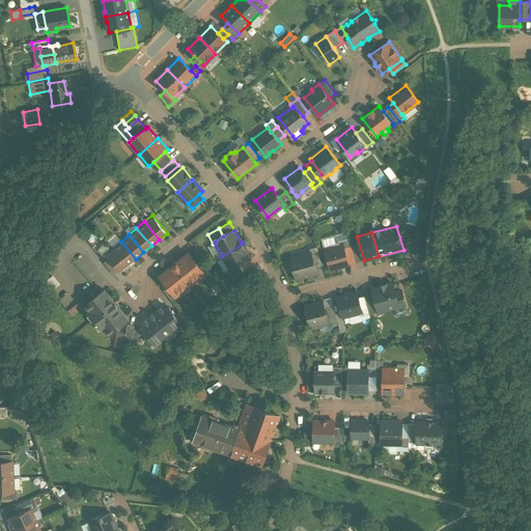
[(350,239),(338,242),(339,245),(342,245),(344,248),(352,247),(350,239)]
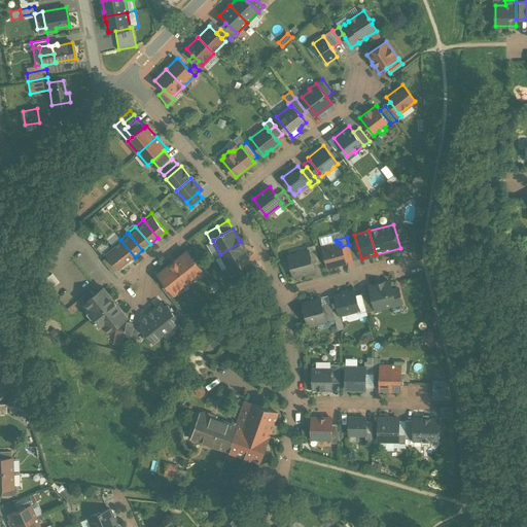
[(135,257),(120,240),(112,246),(127,264),(135,257)]
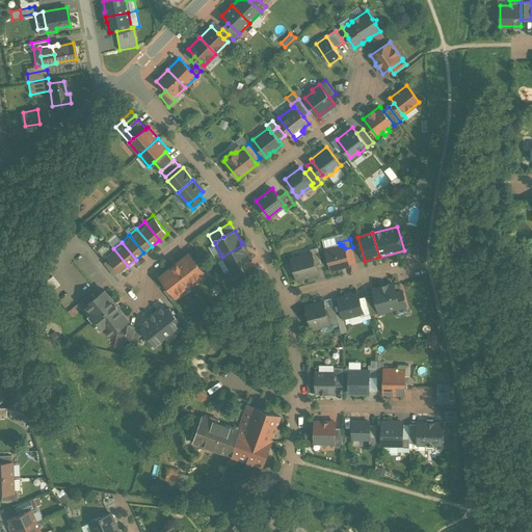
[(222,257),(215,243),(213,244),(208,247),(215,261),(222,257)]
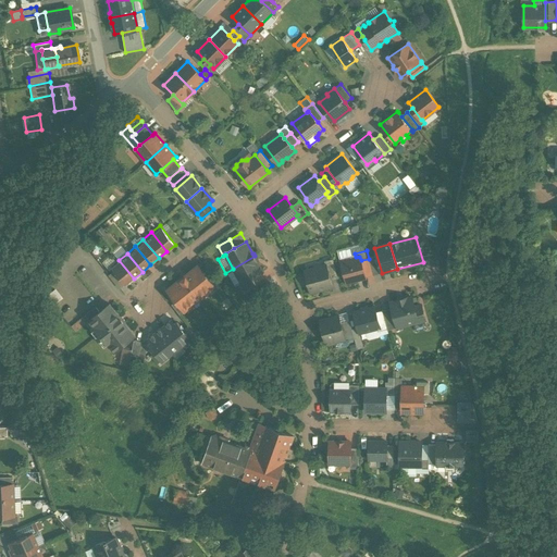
[(255,256),(233,269),(242,283),(251,279),(262,272),(256,260),(257,260),(257,259),(255,256)]
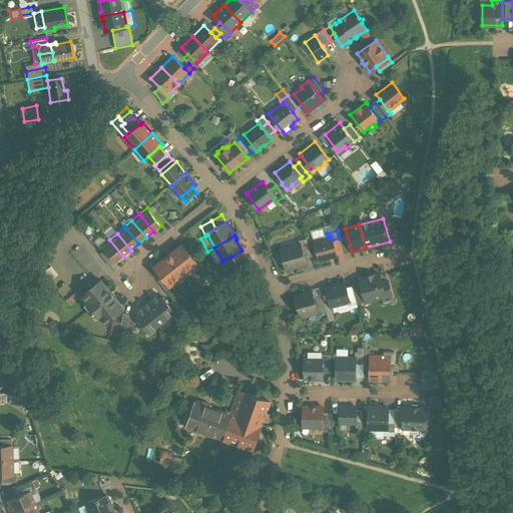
[(328,236),(323,238),(321,237),(315,239),(314,241),(315,247),(317,248),(320,260),(337,255),(333,239),(331,236),(328,236)]
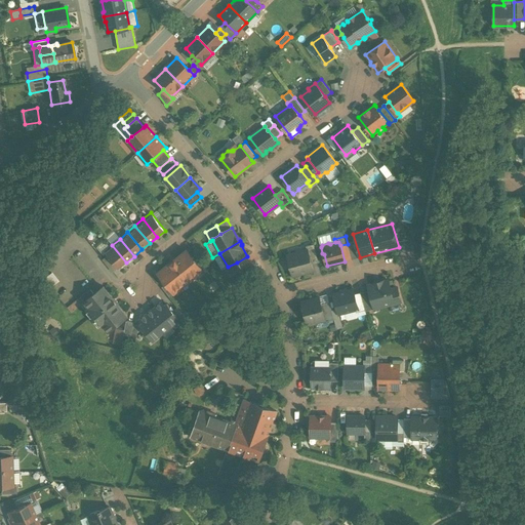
[(314,244),(306,246),(307,250),(308,250),(311,265),(318,263),(314,244)]
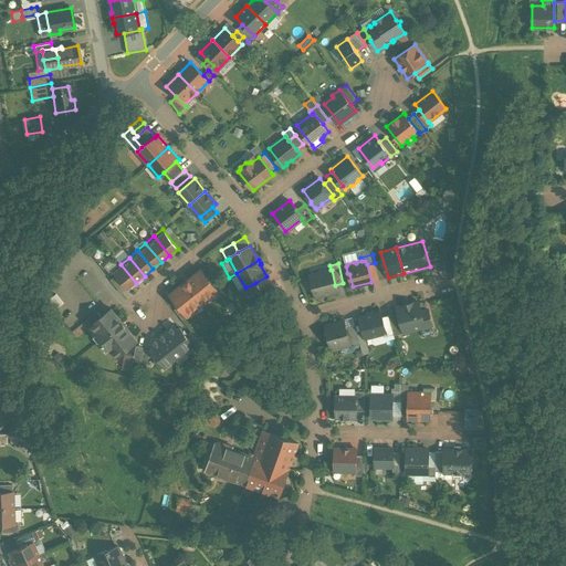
[(136,283),(121,264),(113,272),(127,290),(136,283)]
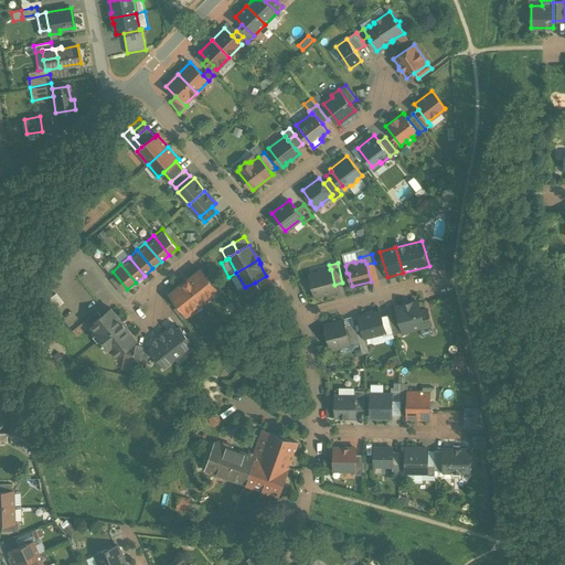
[(201,269),(188,280),(188,279),(183,284),(170,294),(179,305),(187,315),(187,313),(194,308),(195,308),(210,297),(209,296),(216,289),(201,269)]
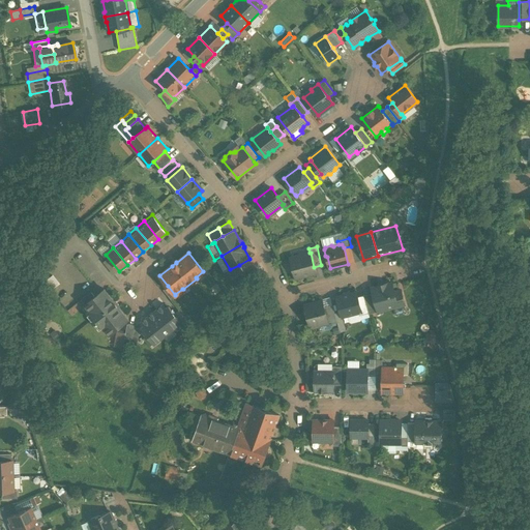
[(310,253),(290,258),(295,277),(316,272),(314,267),(311,253),(310,253)]
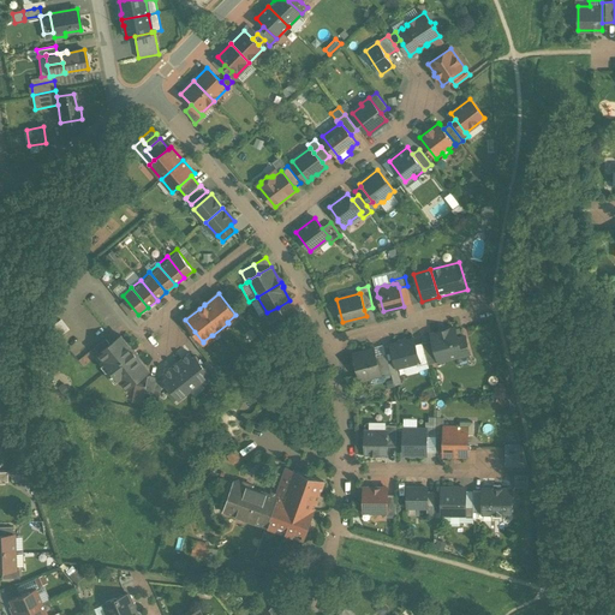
[(278,308),(267,312),(264,314),(270,323),(282,316),(278,308)]
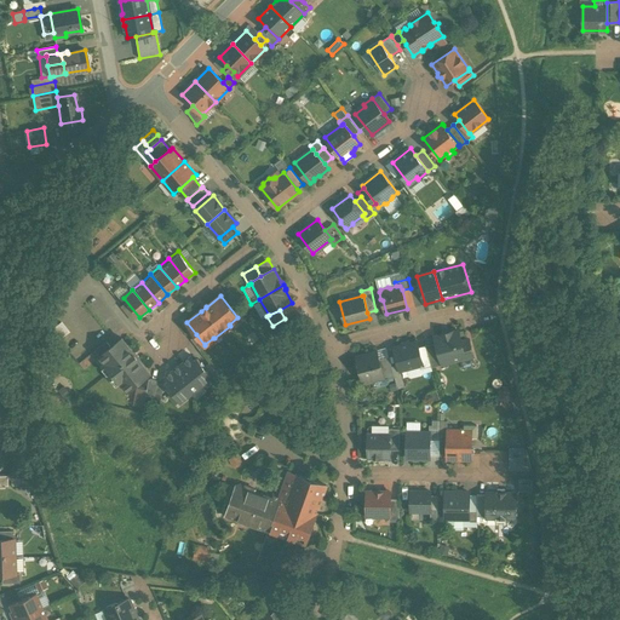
[(63,322),(52,328),(58,339),(69,332),(63,322)]
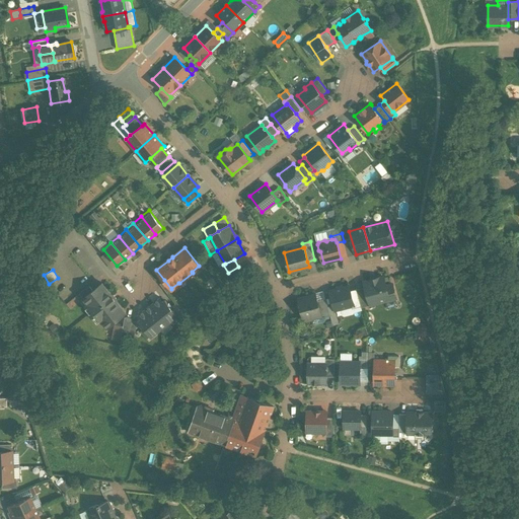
[(382,278),(378,279),(378,278),(369,281),(365,282),(364,282),(365,287),(370,304),(395,297),(392,285),(386,286),(383,277),(382,277),(382,278)]
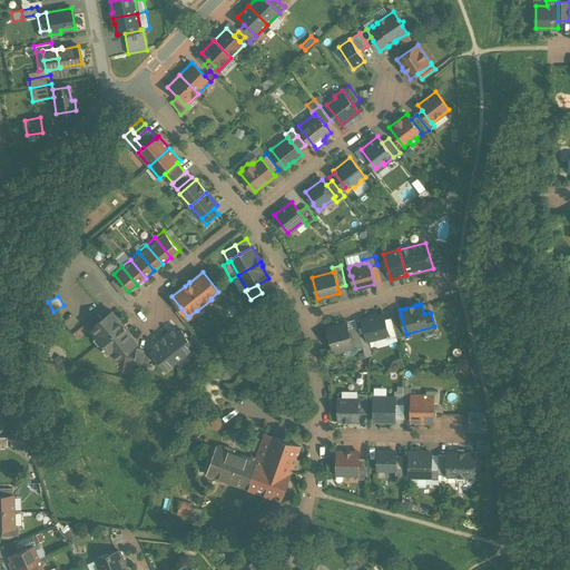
[(180,307),(175,312),(184,323),(189,318),(188,316),(188,317),(180,307)]
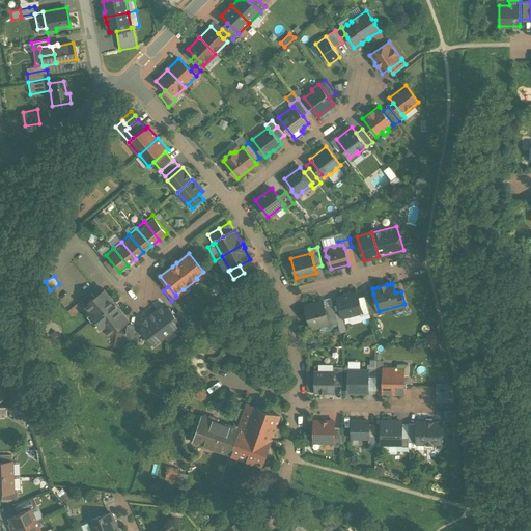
[(96,319),(117,305),(116,303),(115,303),(105,290),(94,298),(85,305),(85,306),(89,311),(96,319)]
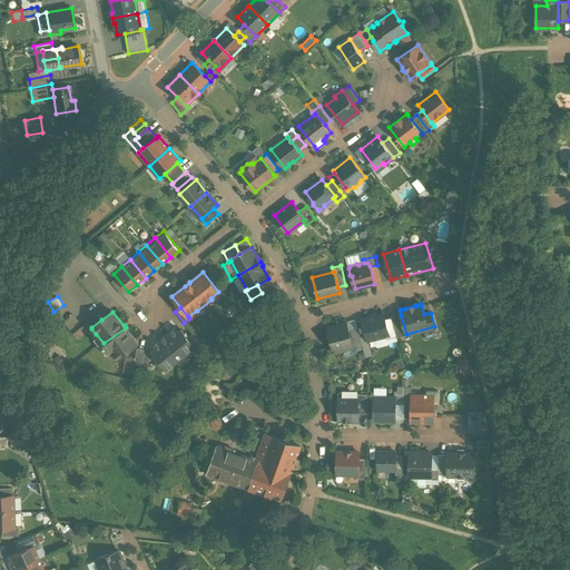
[(97,314),(87,323),(91,328),(91,327),(101,320),(97,314)]
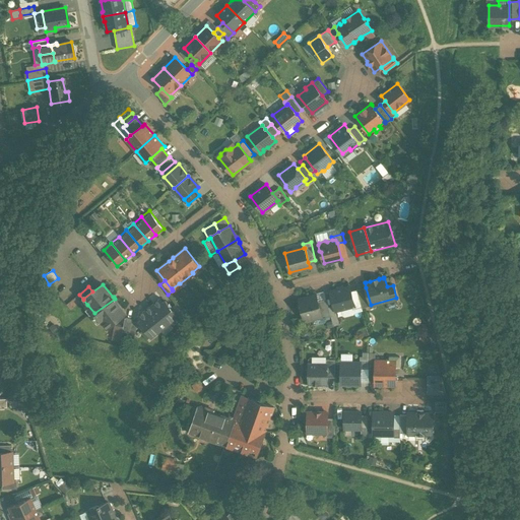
[(349,286),(330,291),(335,311),(351,307),(354,306),(351,291),(349,286)]
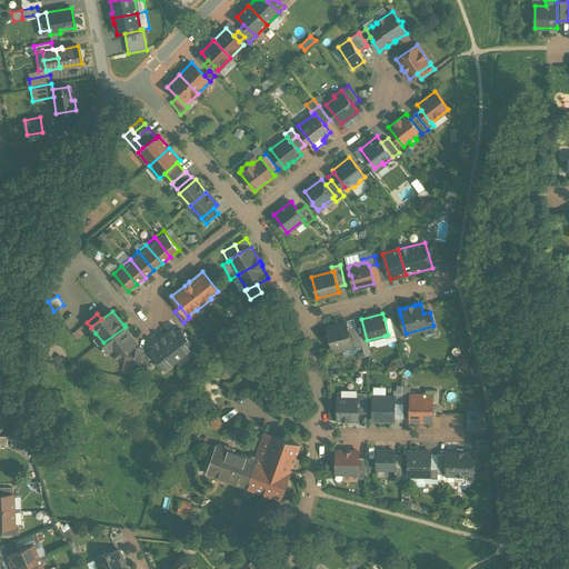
[(400,315),(390,317),(396,336),(396,337),(407,335),(406,333),(400,315)]
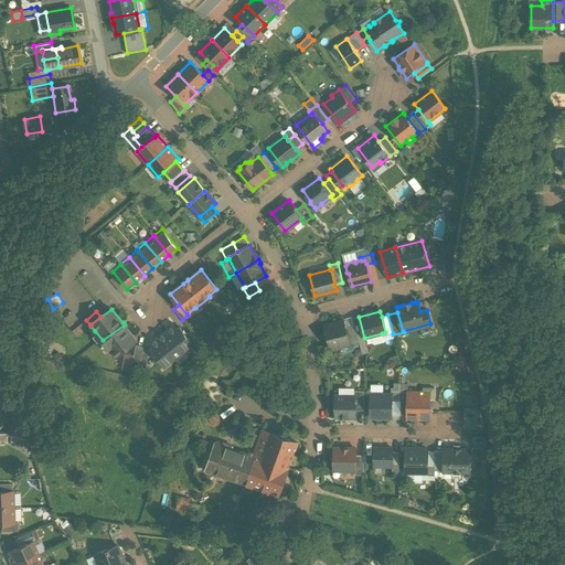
[(387,315),(382,317),(385,332),(382,333),(383,336),(393,333),(387,315)]
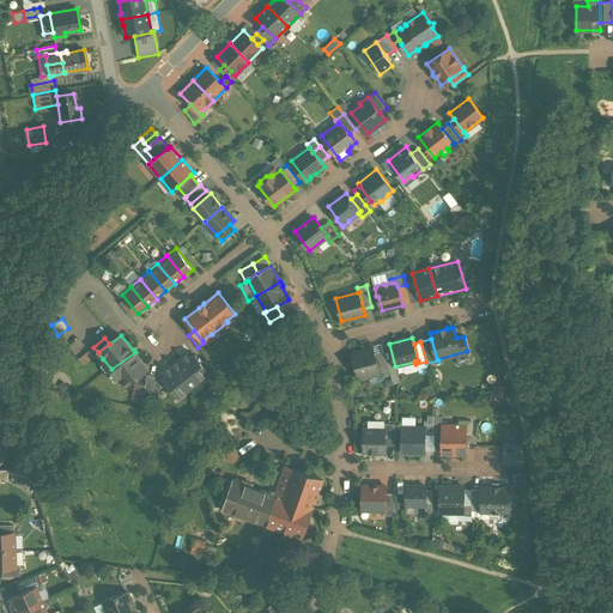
[(372,349),(352,353),(359,378),(360,378),(363,380),(368,377),(369,376),(378,374),(380,372),(375,356),(372,349)]
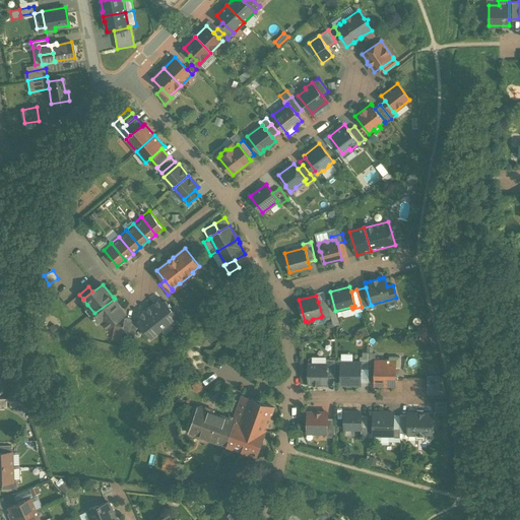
[(115,299),(94,313),(103,323),(107,328),(126,314),(116,301),(116,300),(115,299)]
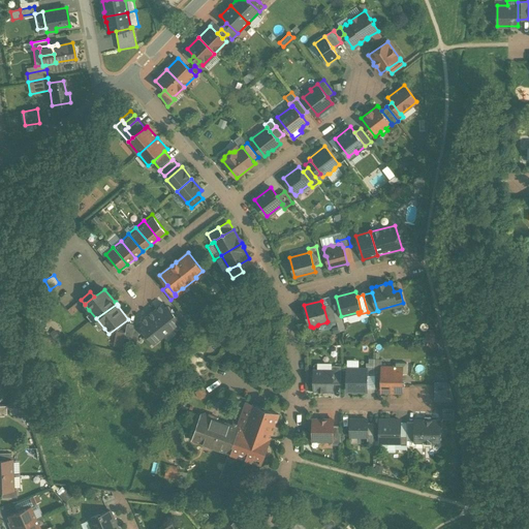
[(151,313),(167,333),(181,322),(181,321),(174,313),(168,306),(165,308),(163,304),(151,313)]
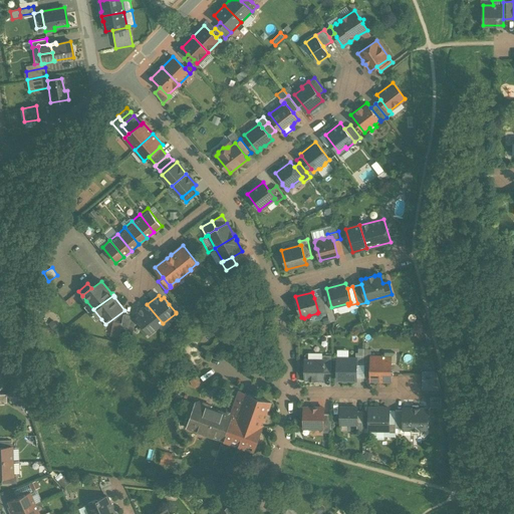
[(322,296),(314,298),(318,312),(317,313),(318,315),(326,313),(322,296)]
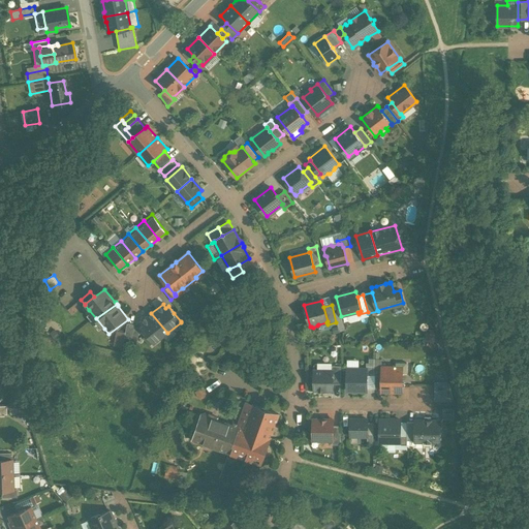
[(179,310),(174,313),(181,321),(185,318),(179,310)]
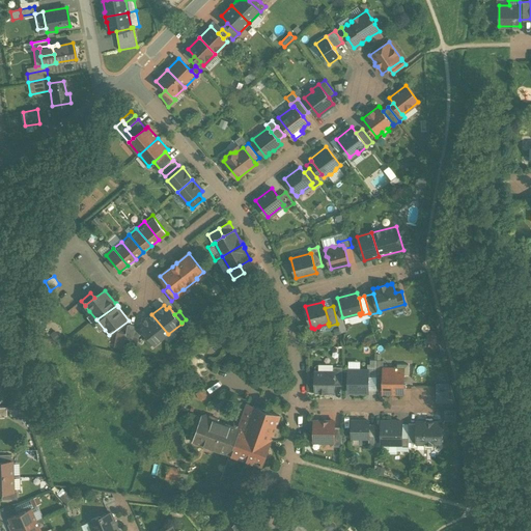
[(168,334),(151,314),(141,324),(144,327),(142,329),(155,344),(168,334)]
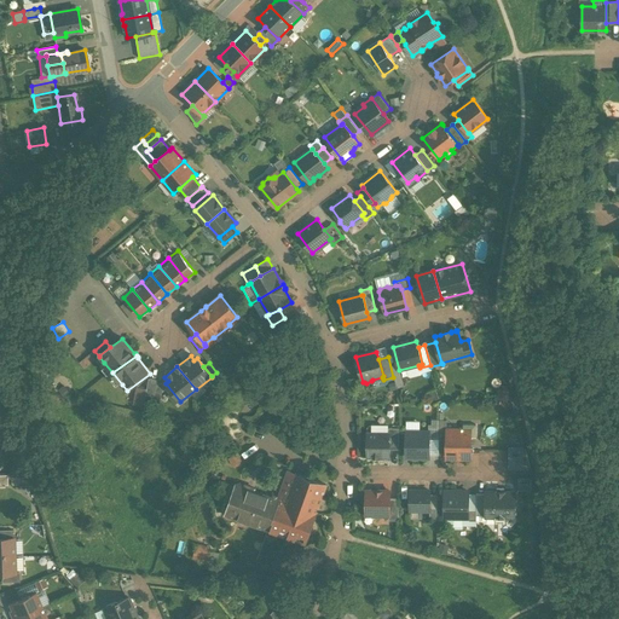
[(217,372),(212,376),(212,377),(215,382),(221,377),(217,372)]
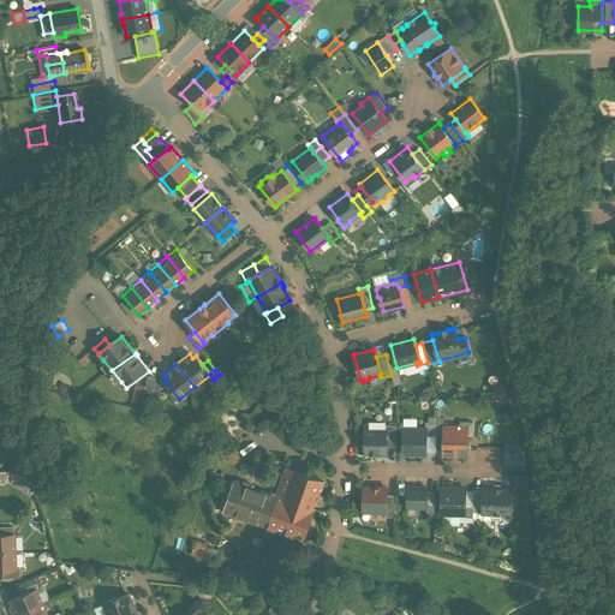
[(156,378),(148,376),(145,387),(144,393),(153,394),(153,392),(155,380),(156,378)]
